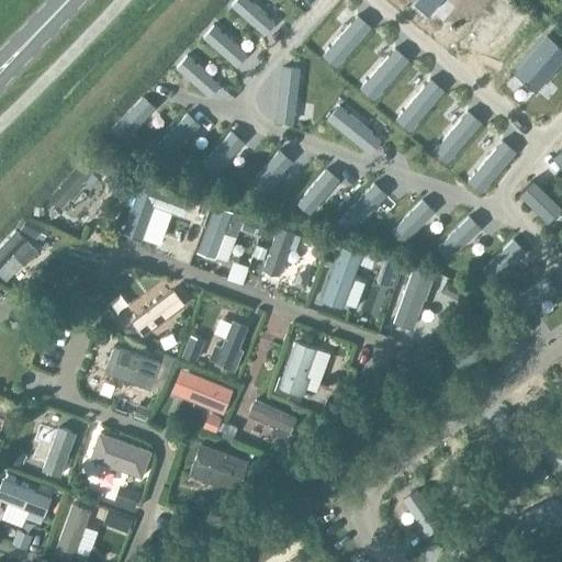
[(250,0),(236,0),(232,6),(265,34),(276,22),(250,0)]
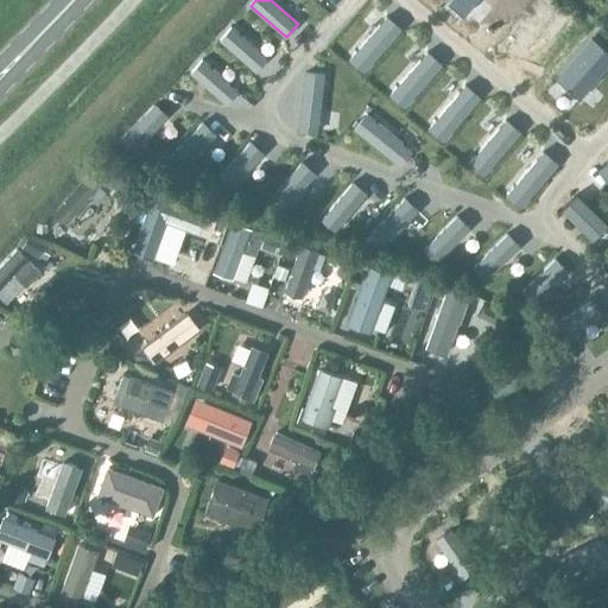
[(451,0),(449,2),(463,16),(476,0),(451,0)]
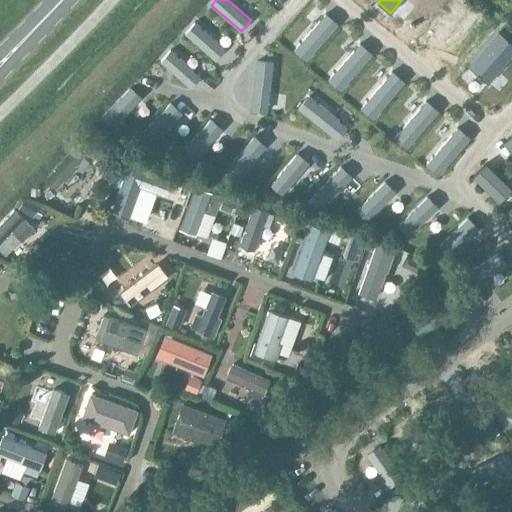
[(454,0),(423,37),(435,47),(469,8),(459,0),(454,0)]
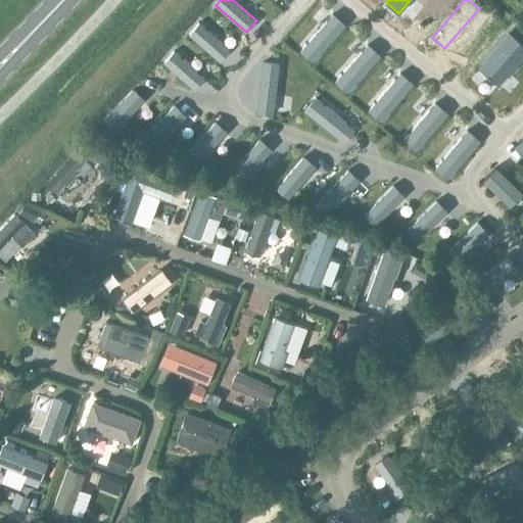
[(333,14),(300,52),(314,63),(346,26),(333,14)]
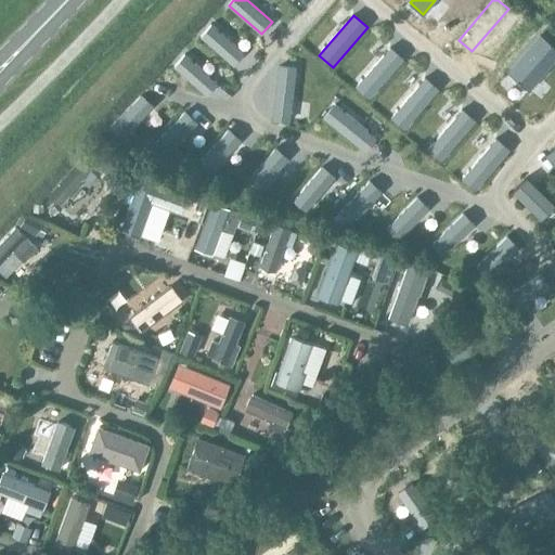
[(213,25),(201,38),(233,66),(245,54),(213,25)]
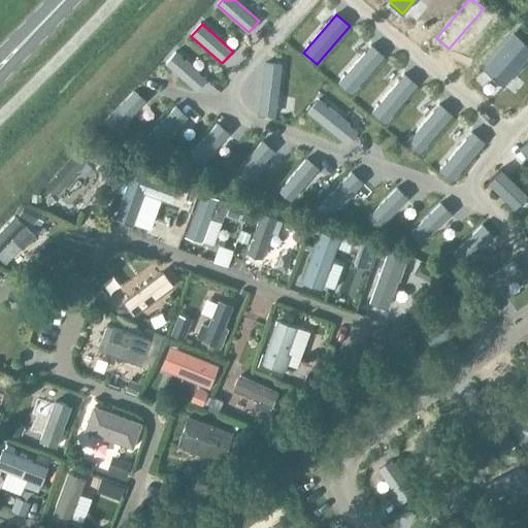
[(484,69),(503,85),(527,56),(527,46),(514,34),(484,69)]
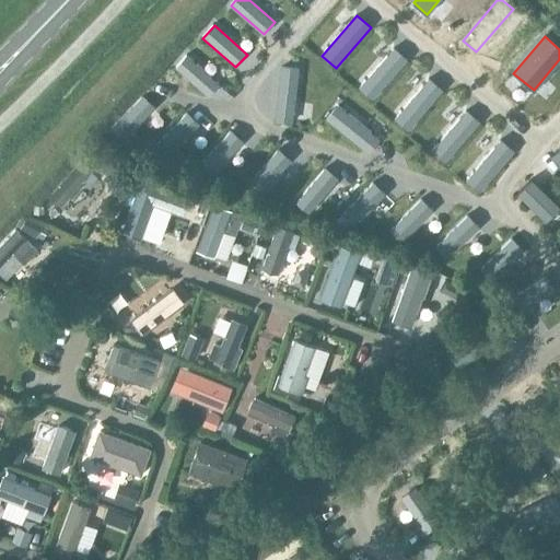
[(395,48),(360,89),(373,101),(408,60),(395,48)]
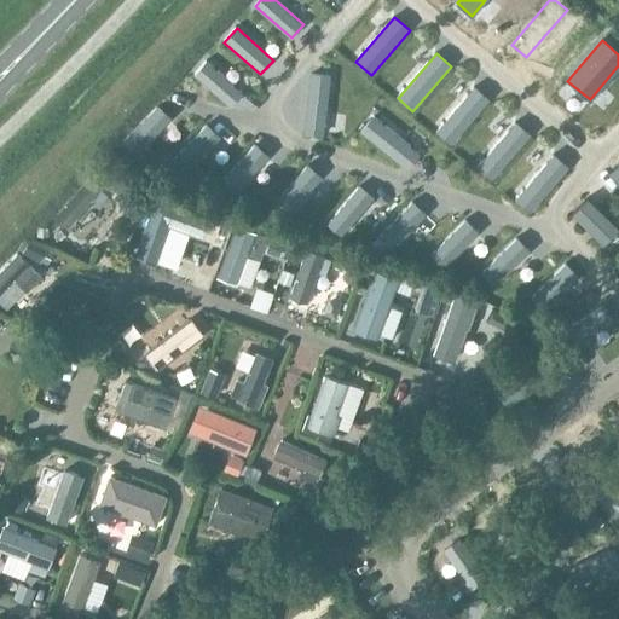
[(207,63),(195,76),(230,108),(243,94),(207,63)]
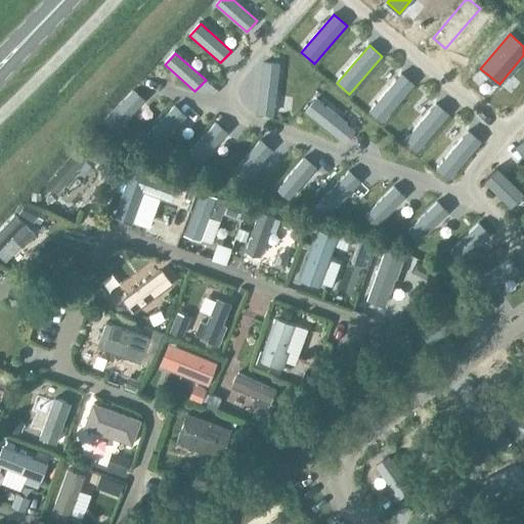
[(263,62),(257,114),(273,115),(279,63),(263,62)]
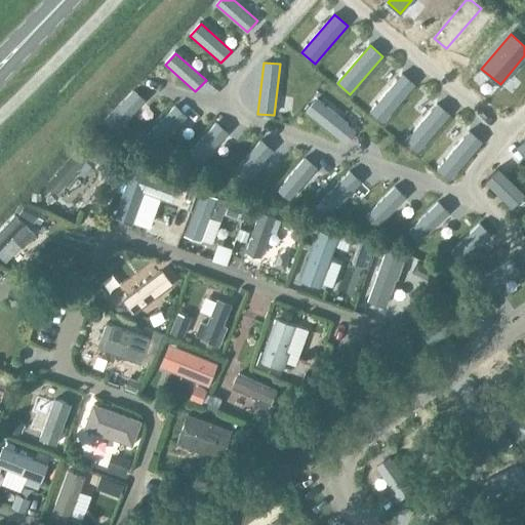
[(402,74),(370,113),(382,123),(415,84),(402,74)]
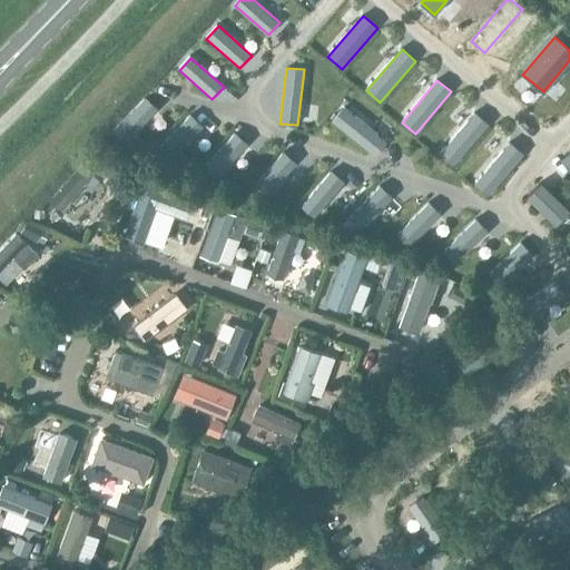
[(146,98),(114,131),(125,143),(158,110),(146,98)]
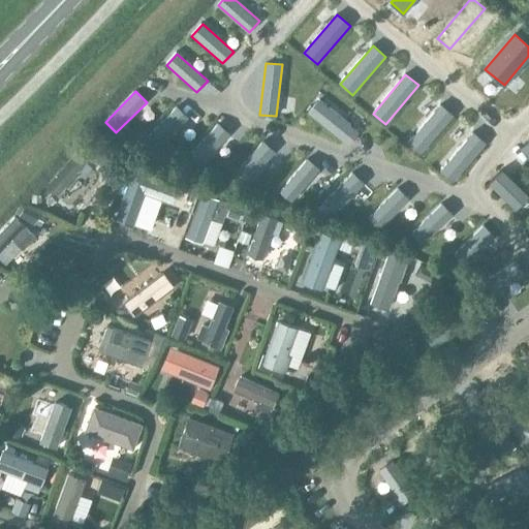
[(317,99),(309,113),(347,145),(359,131),(317,99)]
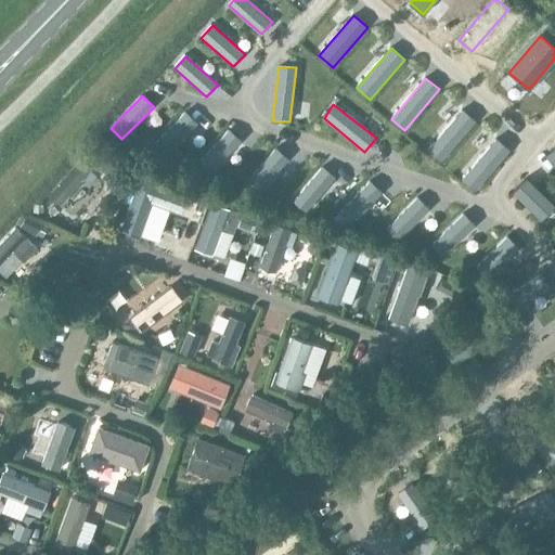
[(463,110),(428,151),(441,162),(476,121),(463,110)]
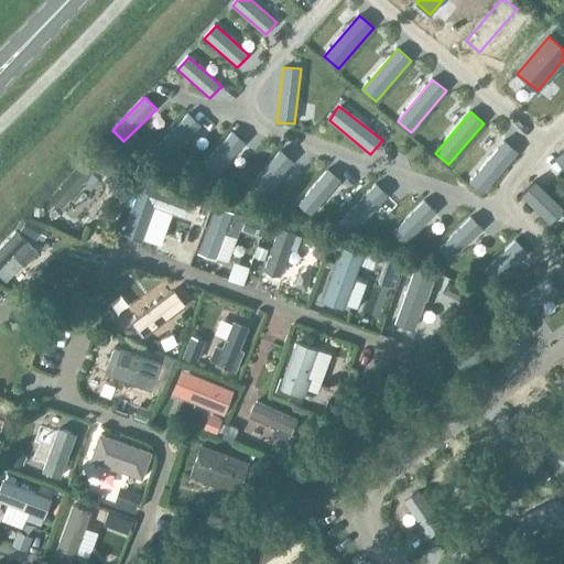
[(190,114),(158,147),(166,159),(201,125),(190,114)]
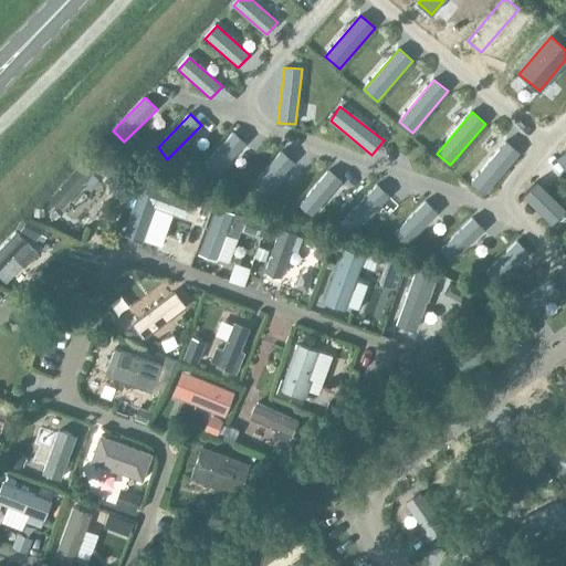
[(234,132),(202,167),(216,178),(245,143),(234,132)]
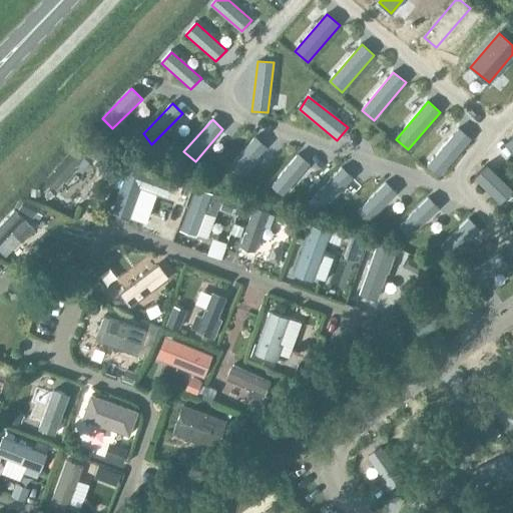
[(460,128),(427,166),(440,176),(443,173),(471,139),(460,128)]
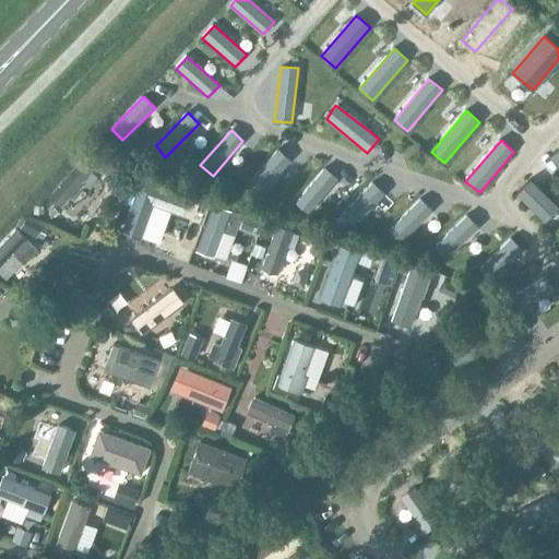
[(278,150),(248,183),(260,194),(290,161),(278,150)]
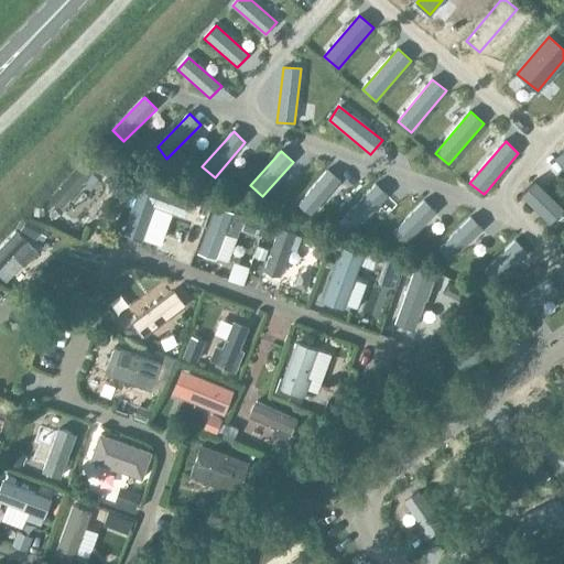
[(105,179),(85,160),(49,201),(62,213),(87,185),(94,191),(105,179)]
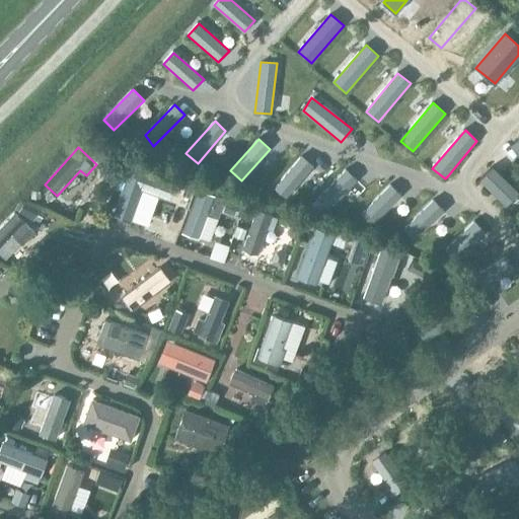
[(302,156),(275,189),(286,198),(313,165),(302,156)]
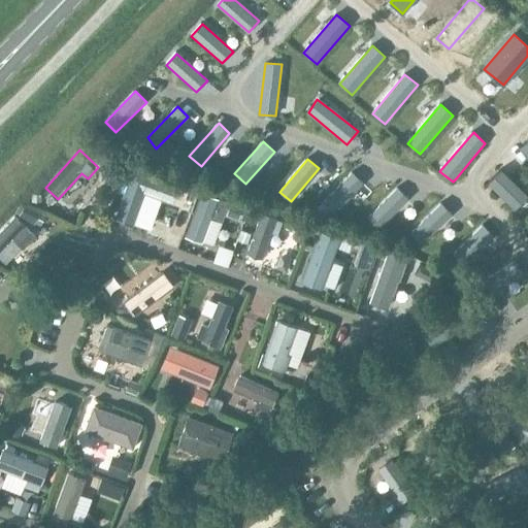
[(116,217),(133,223),(143,192),(161,198),(173,202),(178,186),(133,169),(116,217)]
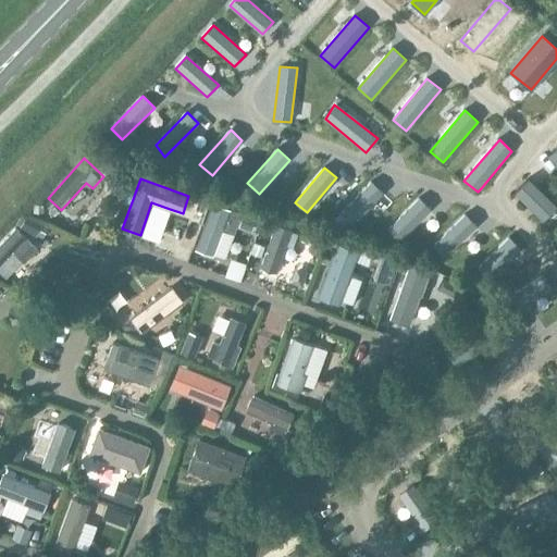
[(556,206),(529,178),(516,193),(543,220),(556,206)]
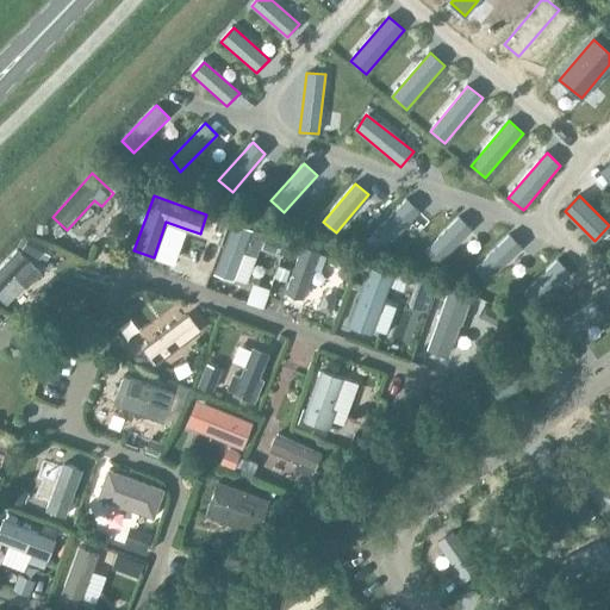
[(408,199),(373,235),(386,247),(421,211),(408,199)]
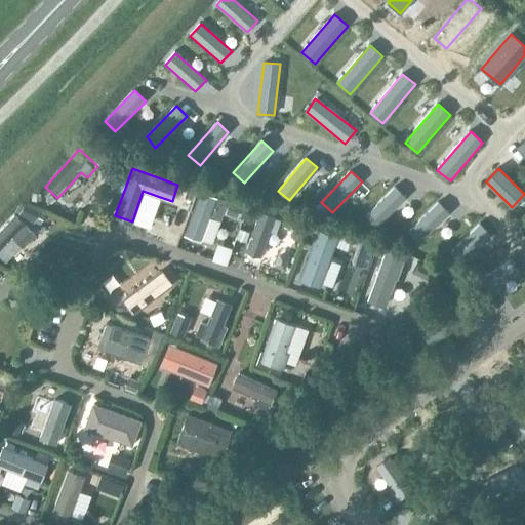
[(396,187),(366,216),(376,228),(407,198),(396,187)]
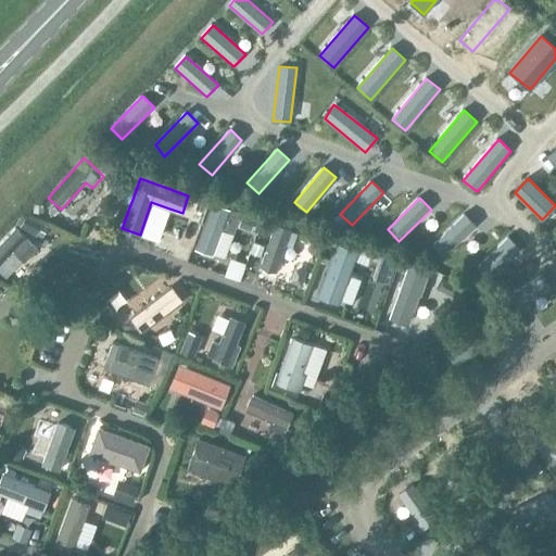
[(212,254),(213,253),(222,230),(234,235),(241,215),(213,203),(196,248),(212,254)]
